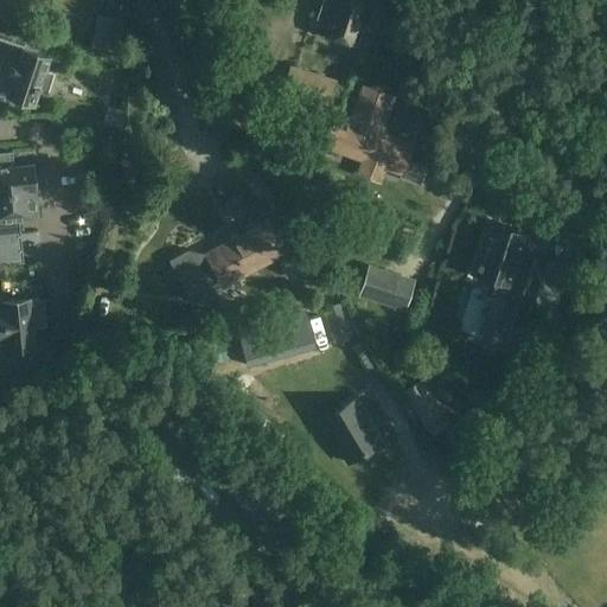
[(320,0),(314,18),(327,23),(324,32),(368,48),(381,11),(370,7),(371,1),(368,0),(320,0)]
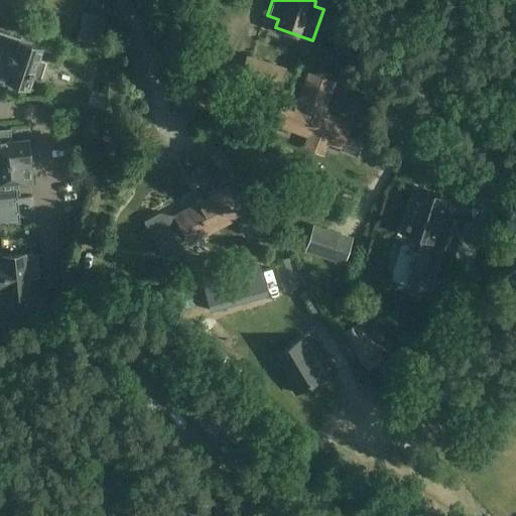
[(101,46),(102,37),(78,31),(77,41),(101,46)]
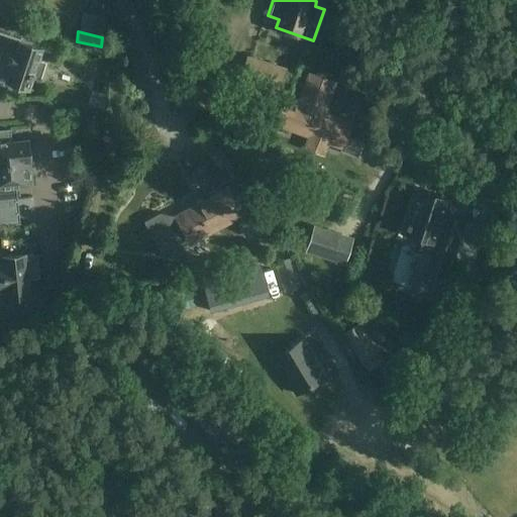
[(19,38),(0,32),(0,67),(8,70),(5,80),(28,88),(32,78),(39,80),(45,62),(38,60),(41,49),(18,42),(19,38)]
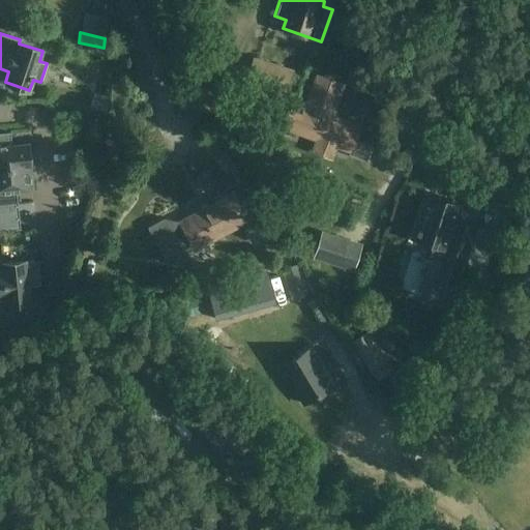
[(244,84),(284,97),(285,97),(294,70),(253,57),(244,84)]
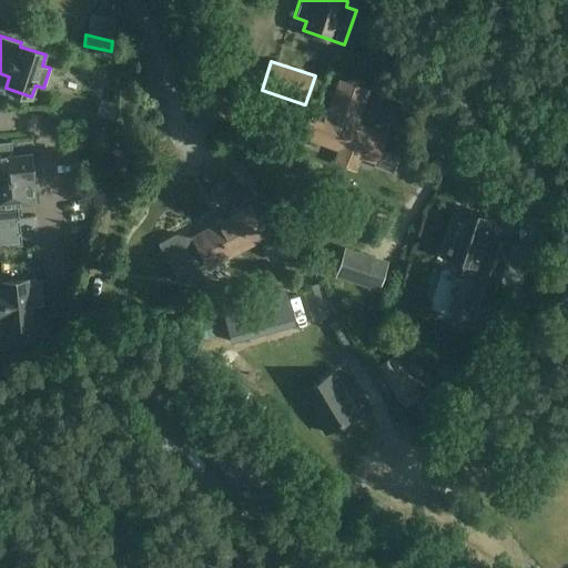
[(328,119),(320,144),(340,151),(336,162),(356,170),(361,156),(374,161),(377,151),(378,152),(384,137),(356,127),(368,94),(338,83),(328,111),(328,110),(325,118),(328,119)]
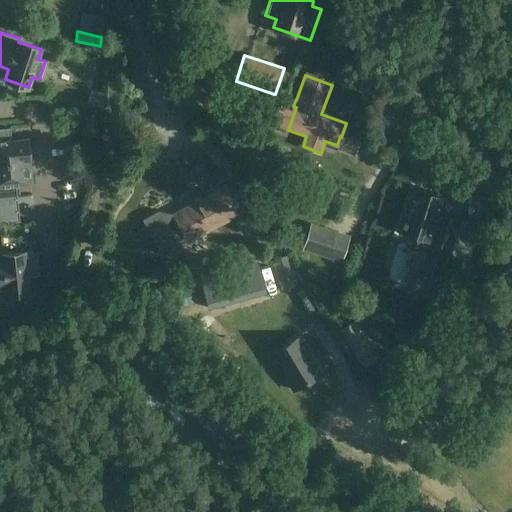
[(89,102),(103,107),(104,94),(92,91),(89,102)]
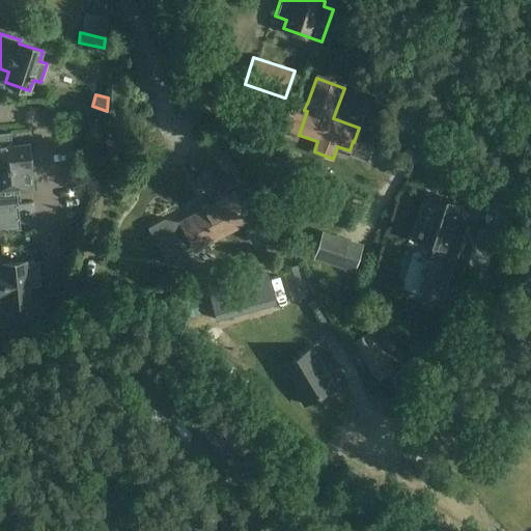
[(0,169),(29,167),(26,144),(11,145),(10,133),(0,134),(0,169)]
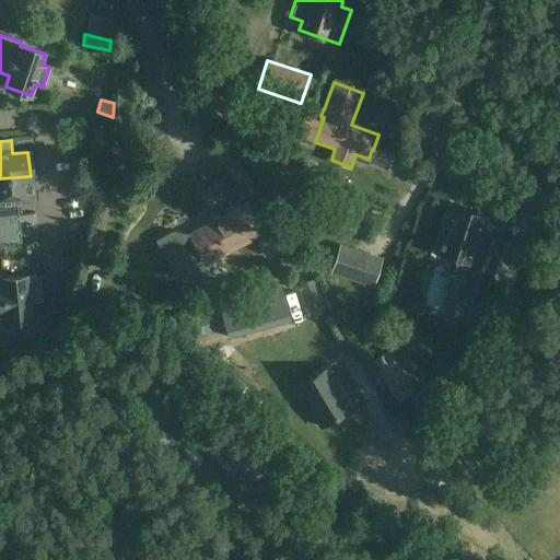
[(450,194),(461,170),(445,163),(434,187),(450,194)]
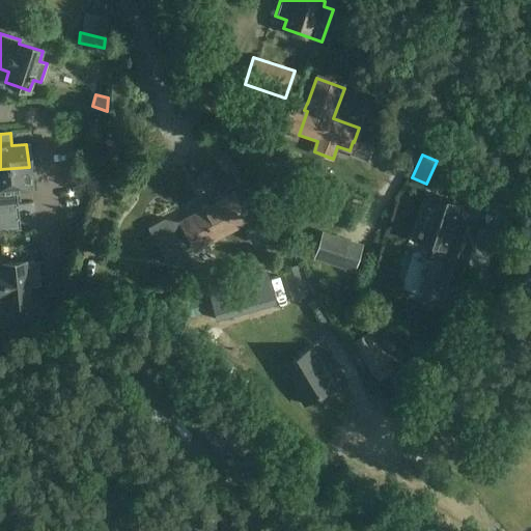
[(29,168),(29,167),(0,169),(0,205),(18,204),(16,192),(30,191),(28,168),(29,168)]
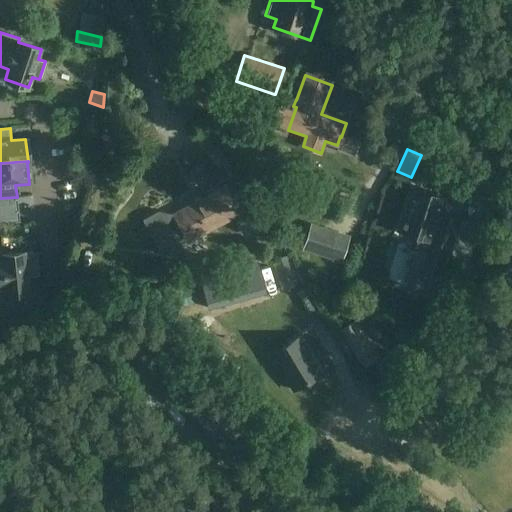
[(144,223),(139,225),(144,235),(149,232),(161,256),(181,260),(187,257),(177,238),(184,235),(188,242),(239,215),(237,212),(246,217),(260,243),(272,238),(245,186),(228,194),(225,188),(174,215),(158,211),(142,220),(144,223)]
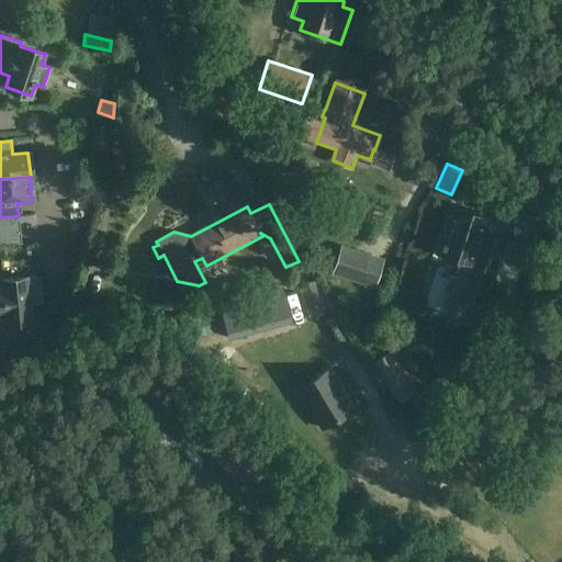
[(448,294),(478,304),(487,274),(514,283),(526,247),(482,233),(486,218),(451,208),(437,254),(458,261),(448,294)]
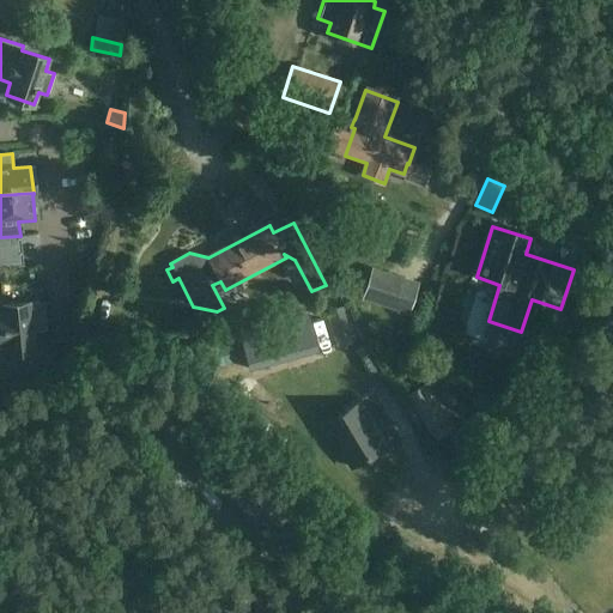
[(20,236),(0,237),(0,253),(22,252),(20,236)]
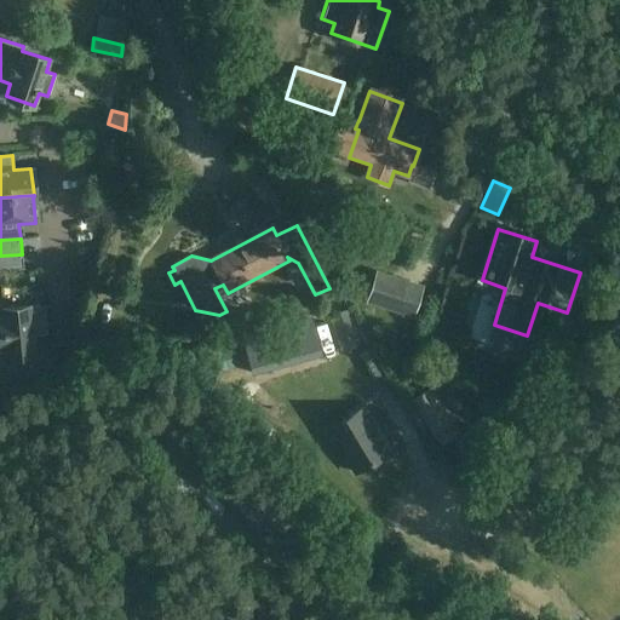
[(0,270),(23,269),(22,254),(0,256),(0,270)]
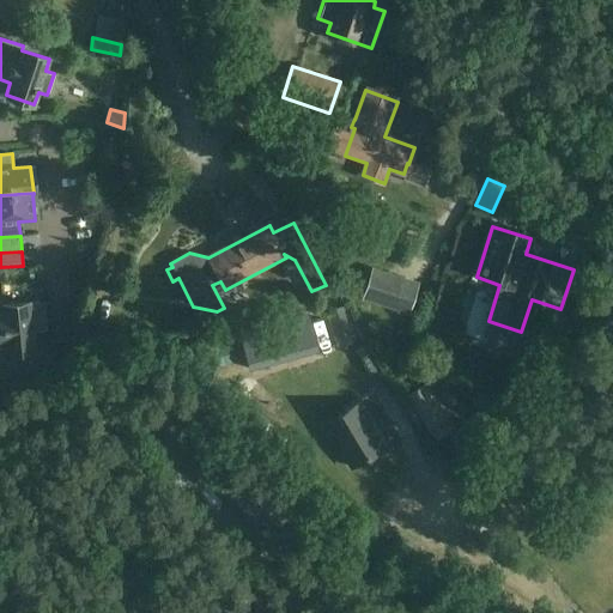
[(414,284),(369,269),(359,299),(404,314),(414,284)]
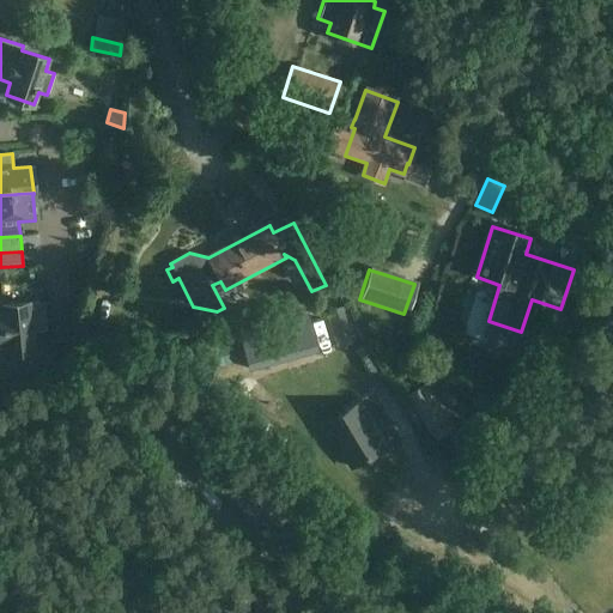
[(30,303),(2,305),(7,351),(34,349),(32,332),(47,331),(44,302),(30,303)]
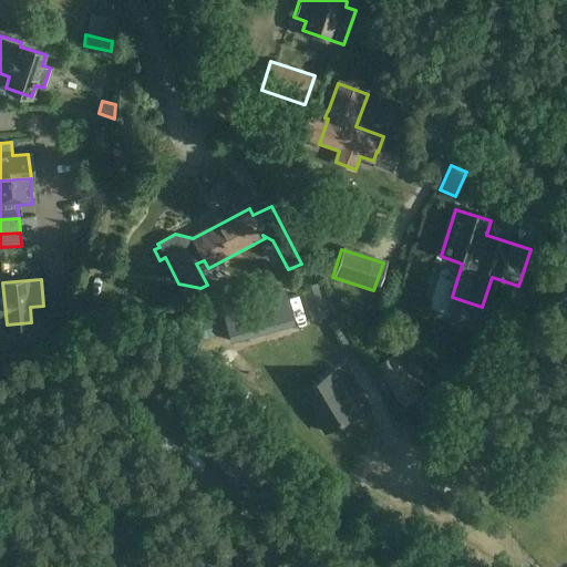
[(317,284),(301,289),(309,311),(308,311),(312,321),(329,316),(317,284)]
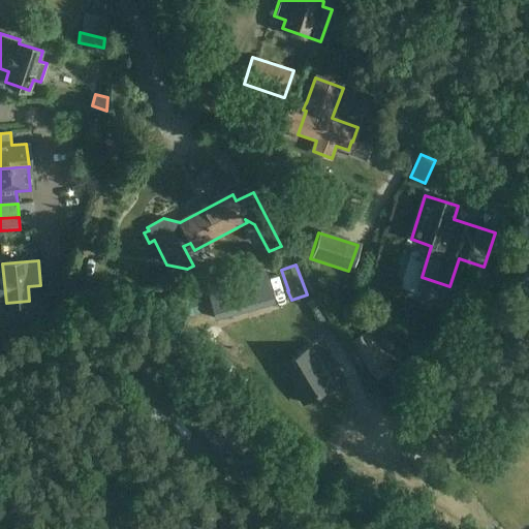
[(64,283),(60,300),(72,303),(76,287),(64,283)]
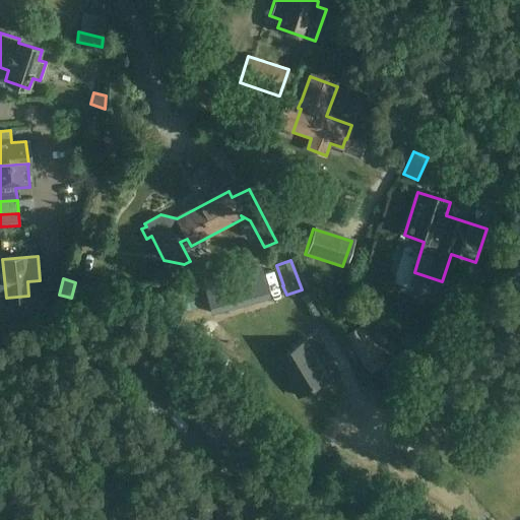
[(311,290),(303,296),(314,316),(322,312),(311,290)]
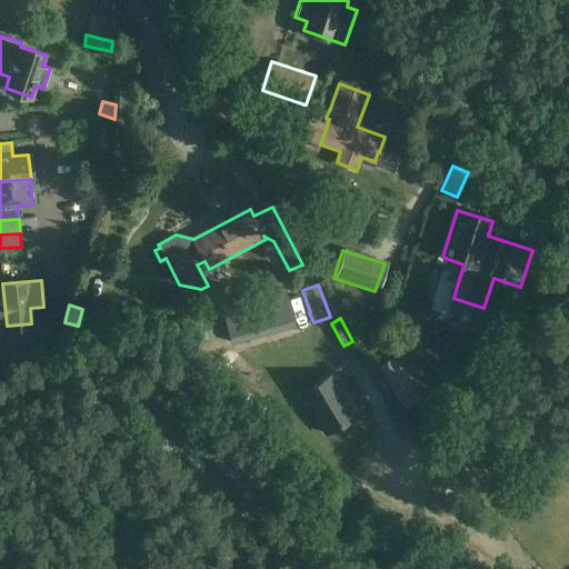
[(421,396),(395,356),(375,366),(403,408),(421,396)]
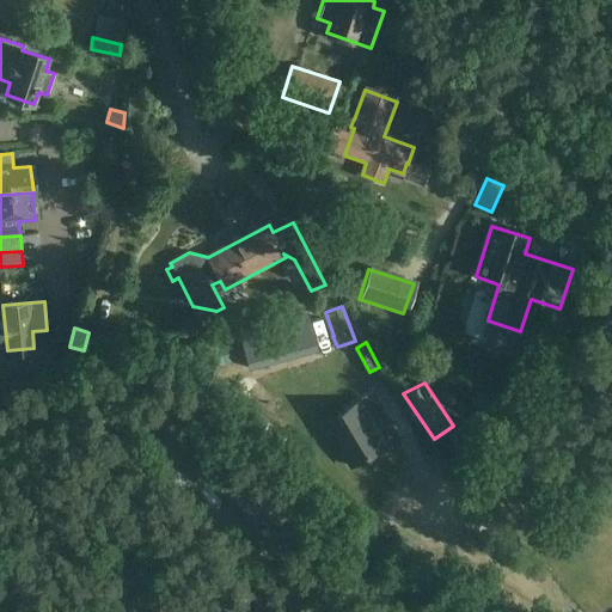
[(352,408),(324,424),(350,467),(384,447),(366,418),(361,422),(352,408)]
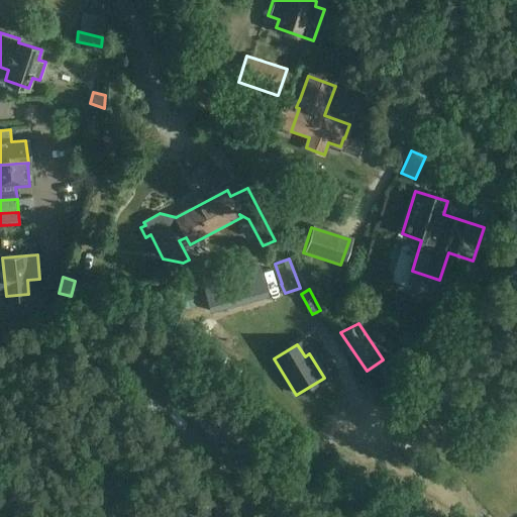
[(221,387),(190,411),(236,470),(268,445),(221,387)]
